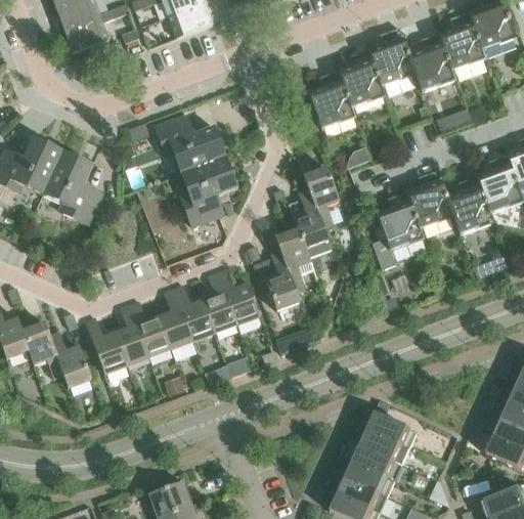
[(53,0),(57,10),(85,0),(53,0)]
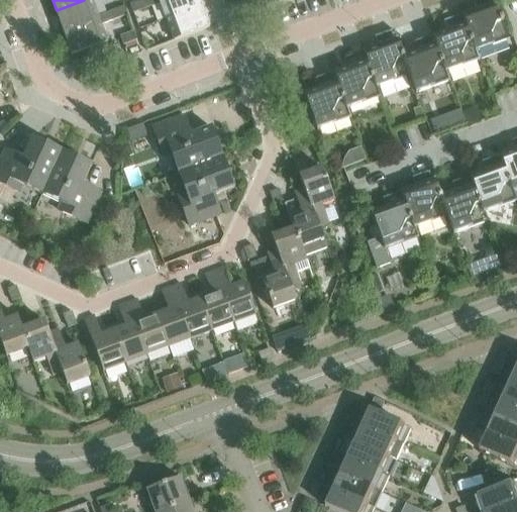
[(57,10),(64,29),(99,17),(98,12),(93,0),(84,0),(57,10)]
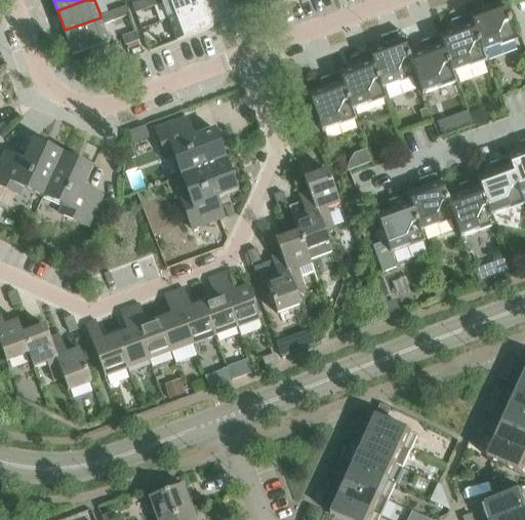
[(135,9),(150,4),(148,0),(135,0),(132,1),(135,9)]
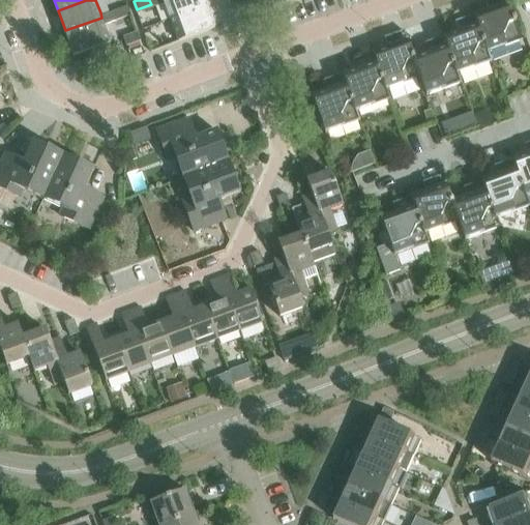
[(165,0),(171,16),(207,2),(206,0),(165,0)]
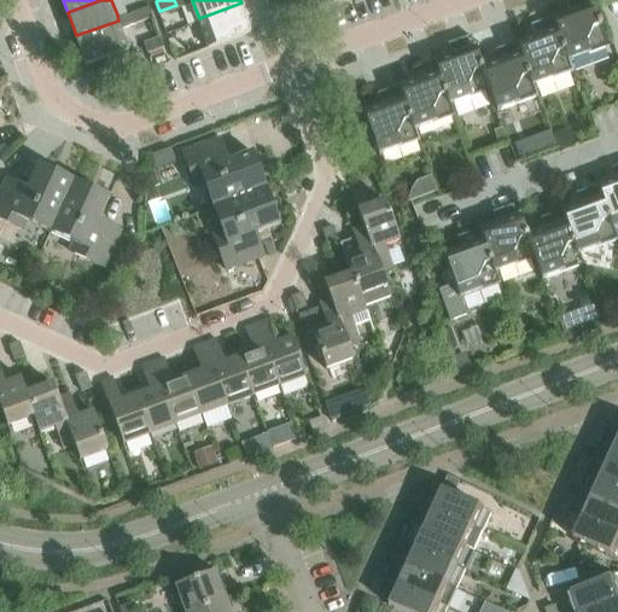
[(570,7),(553,13),(573,68),(570,57),(610,42),(593,0),(567,0),(570,7)]
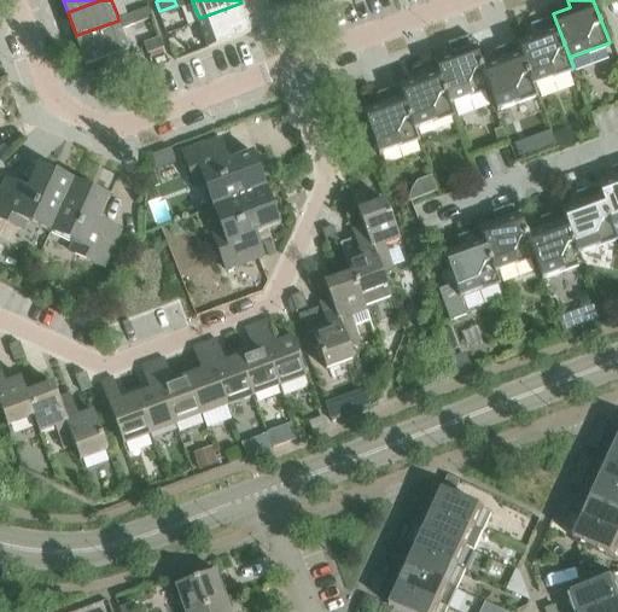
[(150,3),(133,9),(136,19),(153,13),(150,3)]
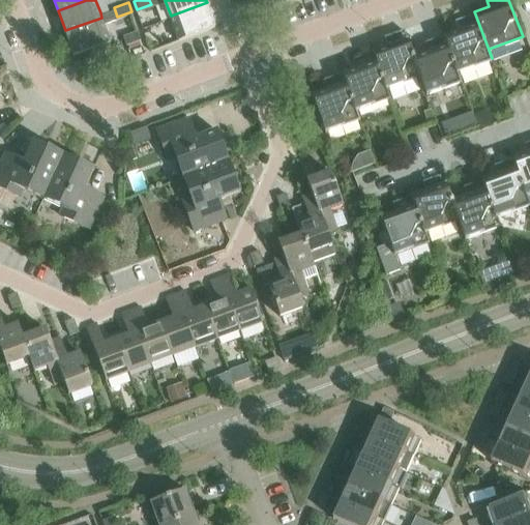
[(215,25),(207,2),(171,16),(179,38),(215,25)]
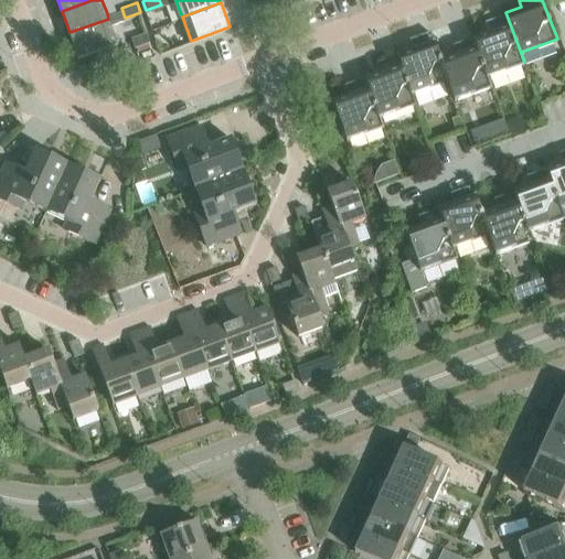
[(107,13),(108,19),(110,23),(125,18),(121,8),(107,13)]
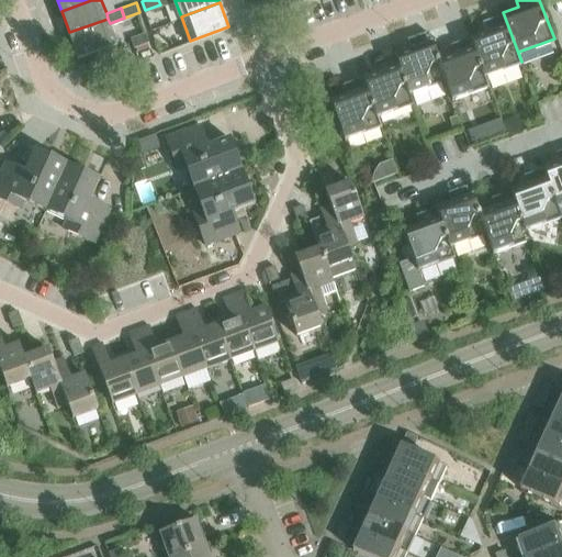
[(485,30),(470,35),(489,85),(490,84),(486,75),(521,62),(503,12),(482,20),(485,30)]
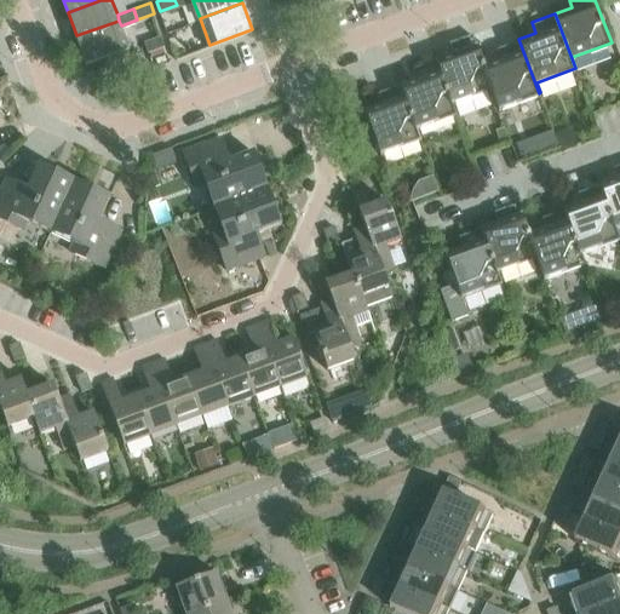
[(121,26),(119,21),(76,35),(86,62),(104,56),(114,80),(138,72),(121,26)]
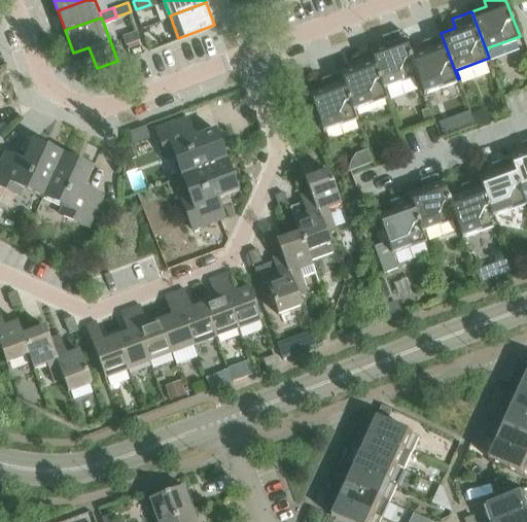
[(401,27),(400,28),(418,74),(417,74),(424,92),(458,79),(441,33),(422,40),(425,48),(412,54),(401,27)]
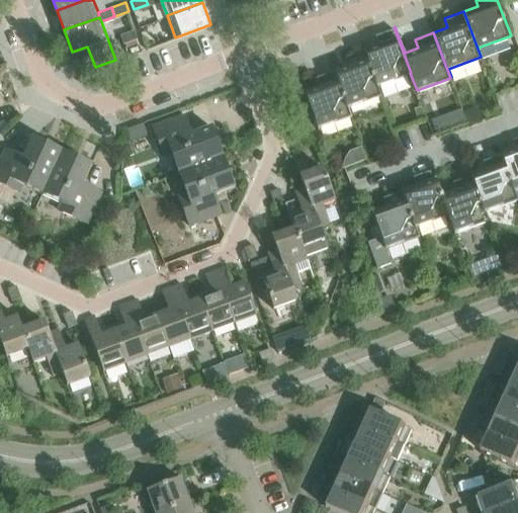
[(124,41),(137,36),(138,36),(135,27),(121,32),(124,41)]
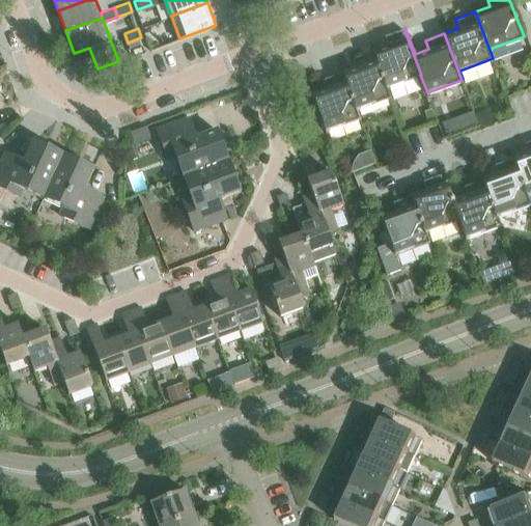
[(421,75),(403,28),(385,35),(388,44),(373,49),(387,87),(388,86),(420,75),(421,75)]
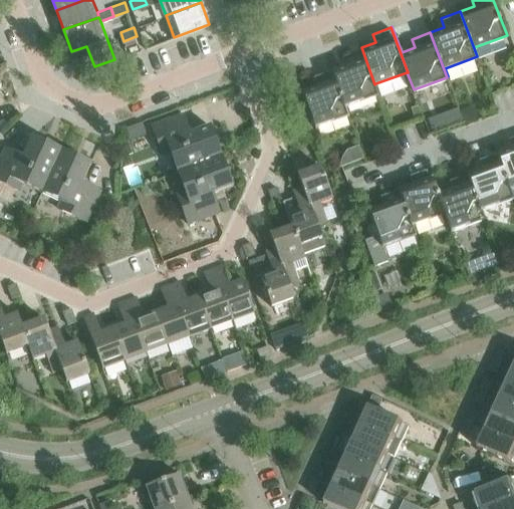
[(346,63),(332,68),(348,113),(349,113),(346,104),(378,92),(375,83),(374,84),(361,47),(342,54),(346,63)]
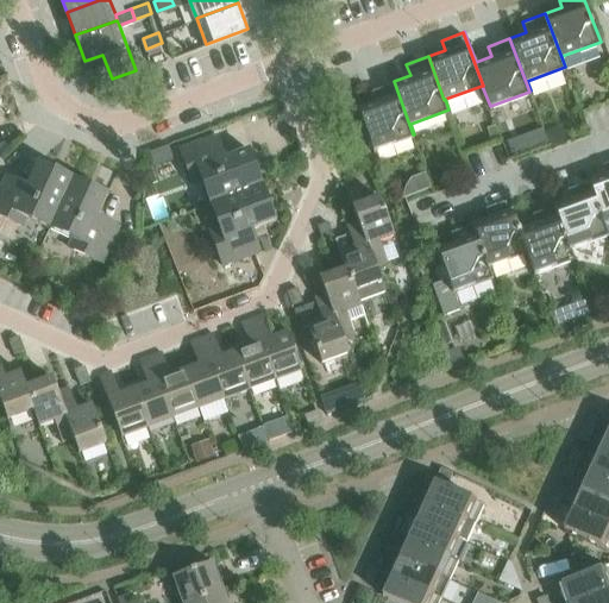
[(374,149),(413,134),(394,81),(371,89),(375,100),(357,106),(374,149)]
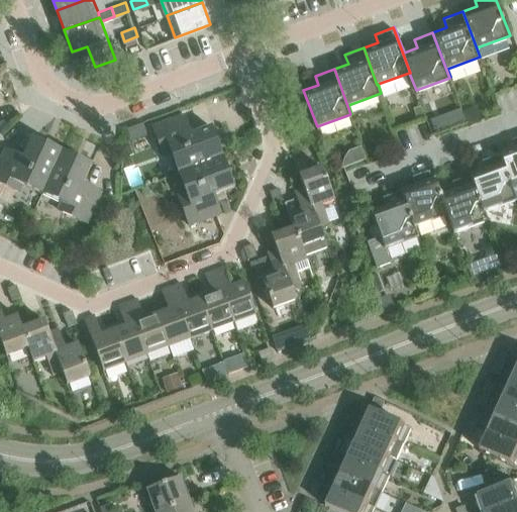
[(179,171),(223,155),(212,124),(192,131),(185,113),(152,124),(162,150),(170,147),(179,171)]
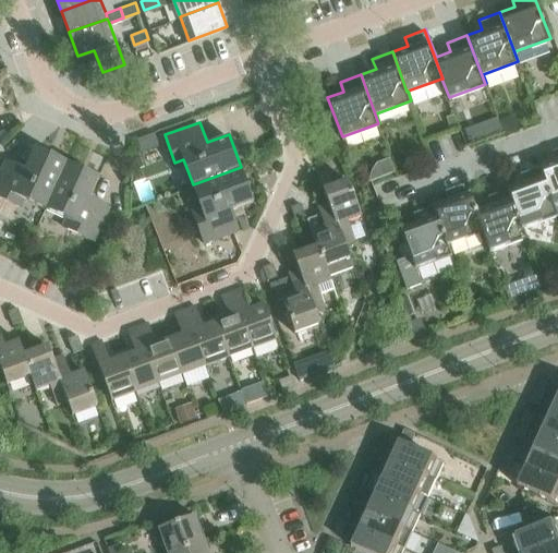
[(22,195),(46,206),(68,160),(36,145),(26,166),(7,157),(0,169),(0,194),(19,203),(22,195)]
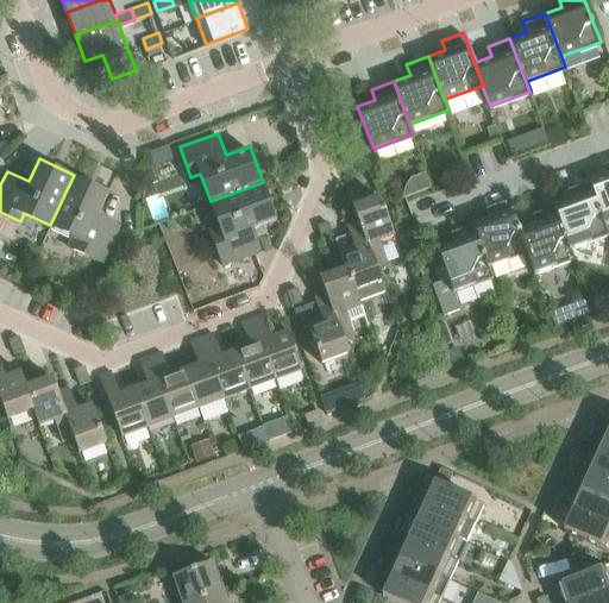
[(606,173),(589,178),(608,232),(608,230),(606,221),(608,220),(608,159),(602,162),(606,173)]
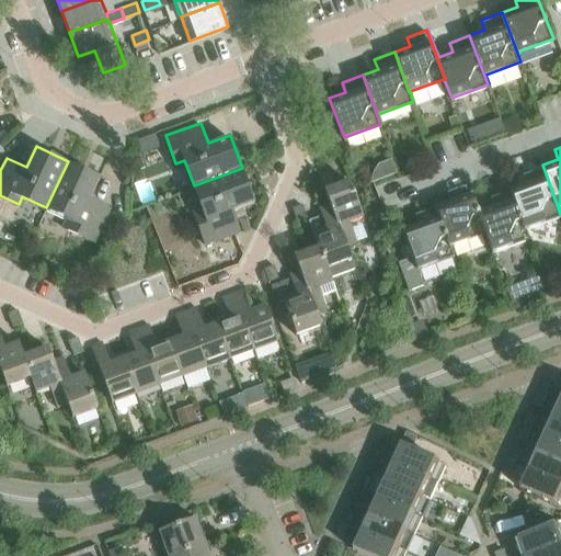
[(100,176),(68,161),(46,207),(69,218),(66,226),(94,239),(110,205),(90,196),(100,176)]
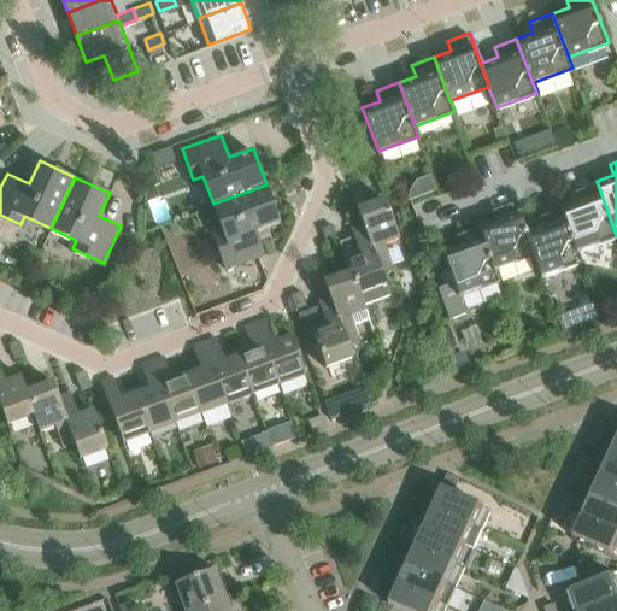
[(579,200),(562,206),(582,260),(579,250),(616,235),(597,181),(575,189),(579,200)]
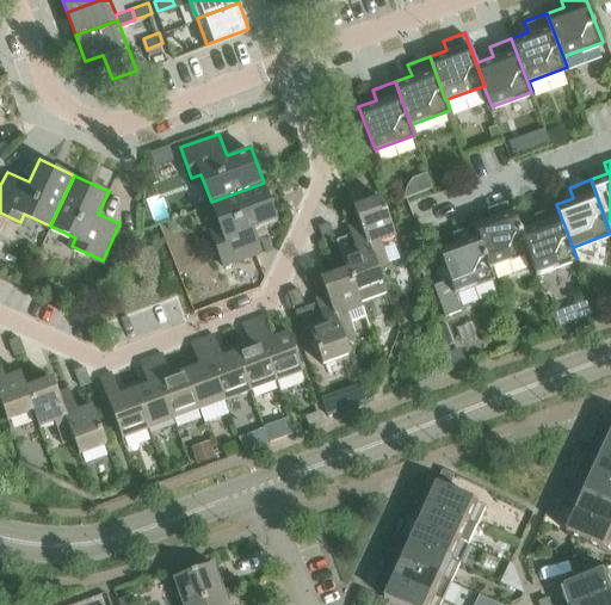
[(277,218),(264,183),(211,202),(221,229),(213,232),(223,264),(261,249),(253,227),(277,218)]
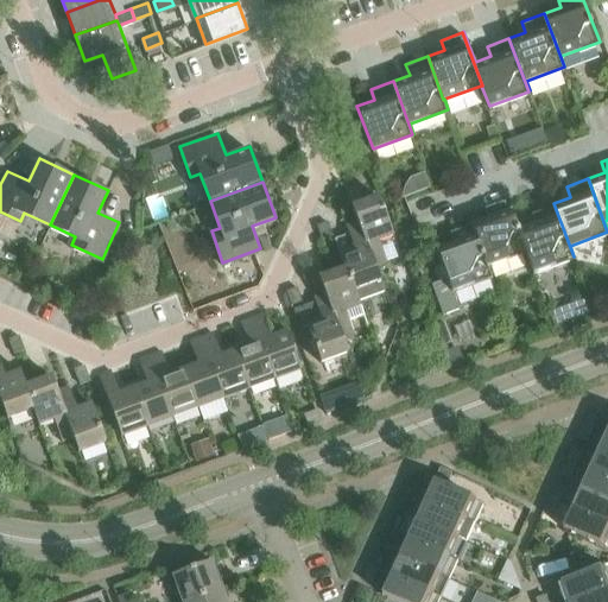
[(374,264),(375,263),(386,259),(379,238),(393,232),(379,194),(352,204),(356,217),(346,222),(347,227),(359,223),(374,264)]
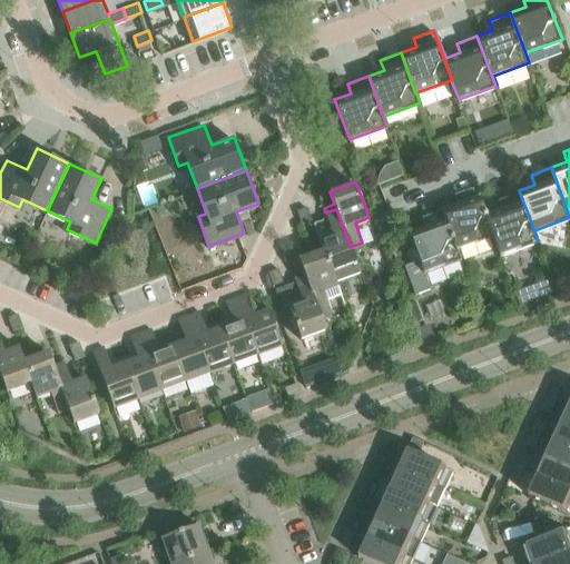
[(458,201),(442,207),(458,248),(493,235),(475,185),(454,193),(458,201)]
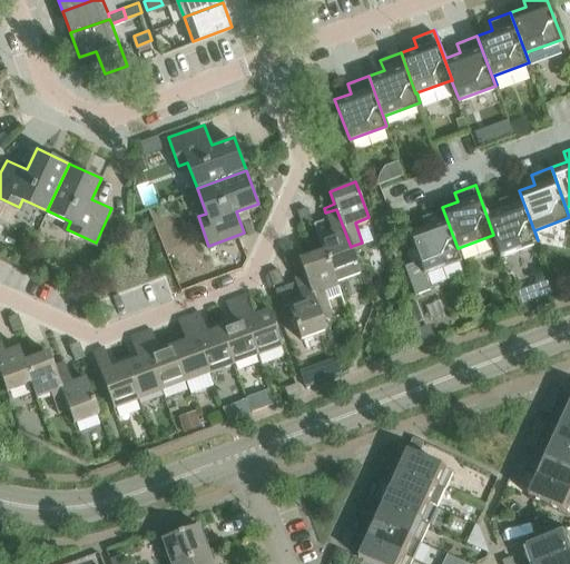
[(538,240),(519,190),(498,198),(501,207),(487,213),(475,185),(493,235),(500,254),(538,240)]
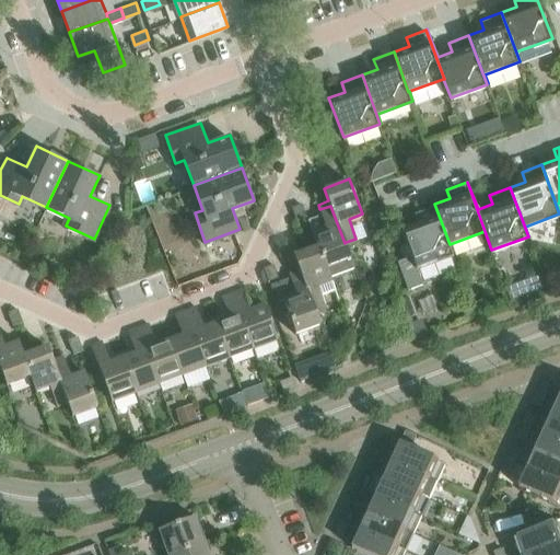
[(302,201),(292,205),(298,219),(306,215),(302,201)]
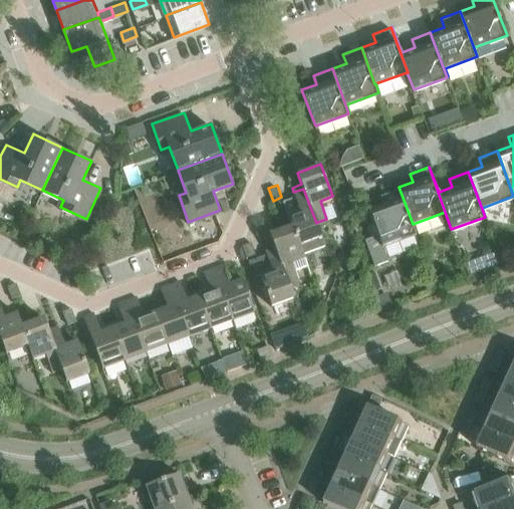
[(399,187),(380,194),(383,203),(368,208),(377,233),(364,238),(374,264),(389,259),(383,244),(417,232),(413,224),(399,187)]
